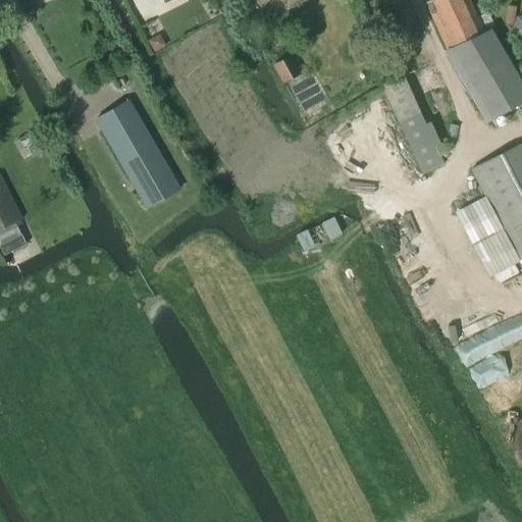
[(432,0),(425,4),(446,50),(483,34),(468,0),(432,0)]
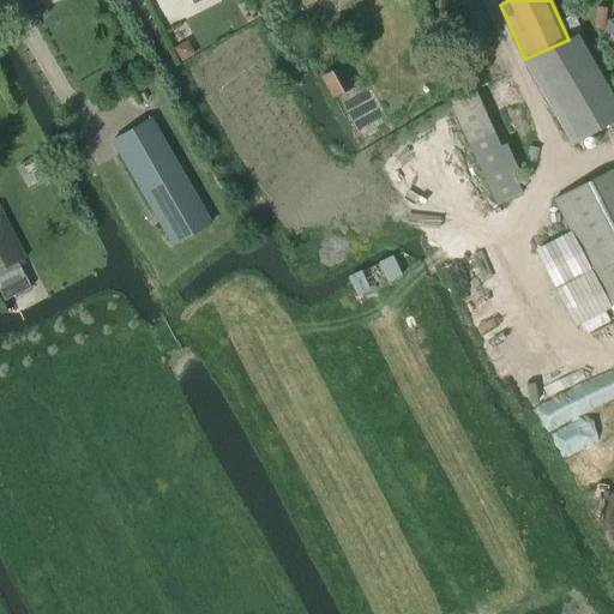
[(569,40),(524,59),(524,60),(572,145),(613,120),(613,103),(576,36),(569,40)]
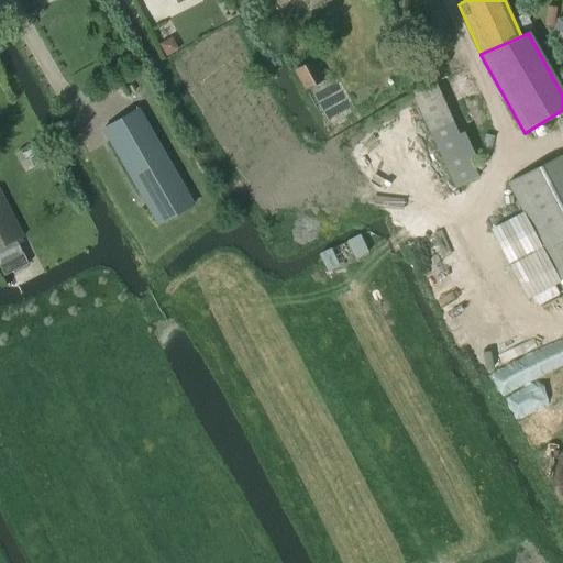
[(312,59),(294,69),(305,89),(323,79),(312,59)]
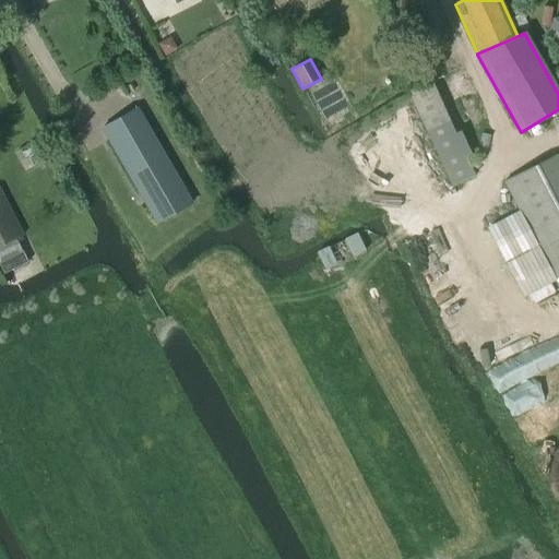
[(408,92),(452,186),(473,176),(464,156),(470,153),(460,132),(453,134),(448,121),(450,120),(431,81),(408,92)]
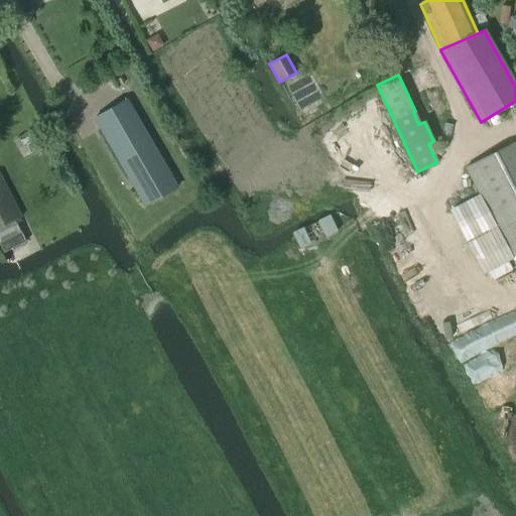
[(125,100),(93,118),(144,206),(175,187),(175,186),(150,144),(125,100)]
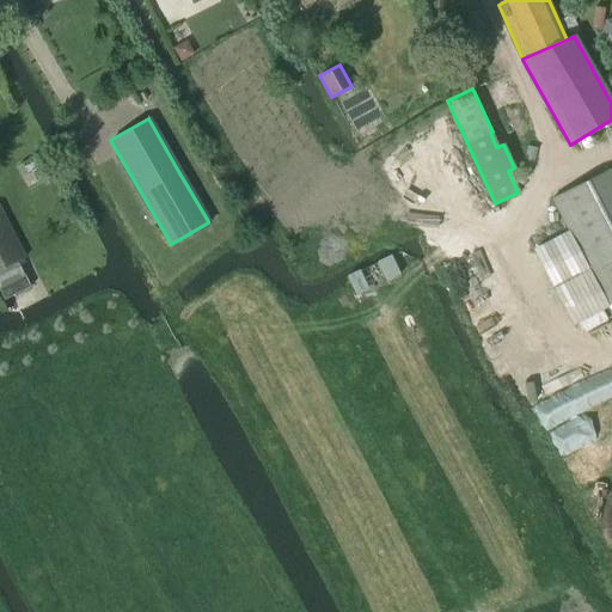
[(611,314),(611,167),(552,199),(611,314)]
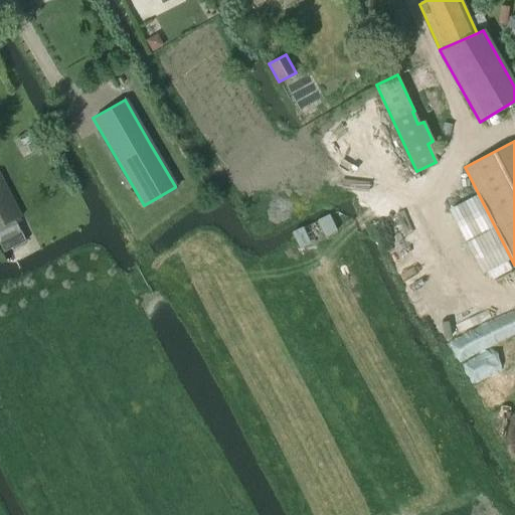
[(0,225),(21,215),(0,174),(0,225)]
